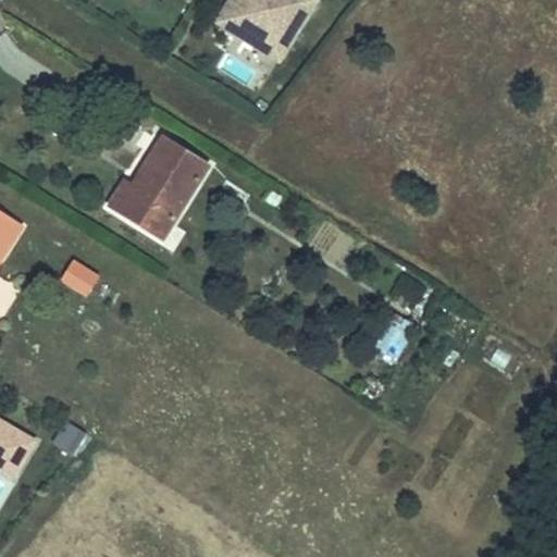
[(307,0),(234,0),(231,5),(233,16),(226,17),(229,24),(232,29),(235,34),(238,36),(236,39),(264,57),(279,34),(293,42),(311,13),(307,0)]
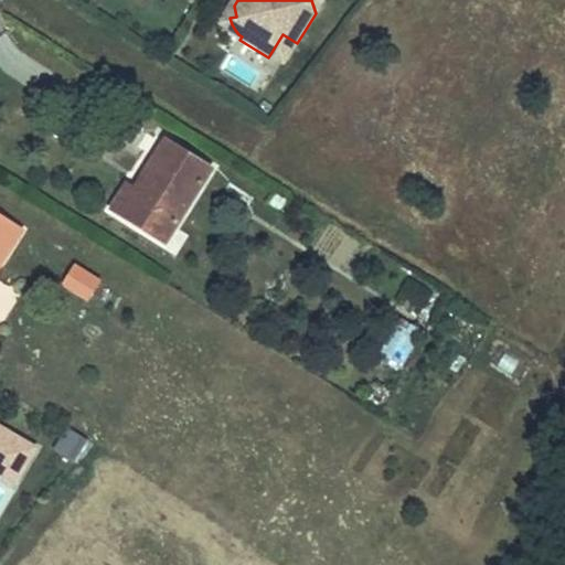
[(321,4),(312,0),(311,0),(316,13),(321,4)]
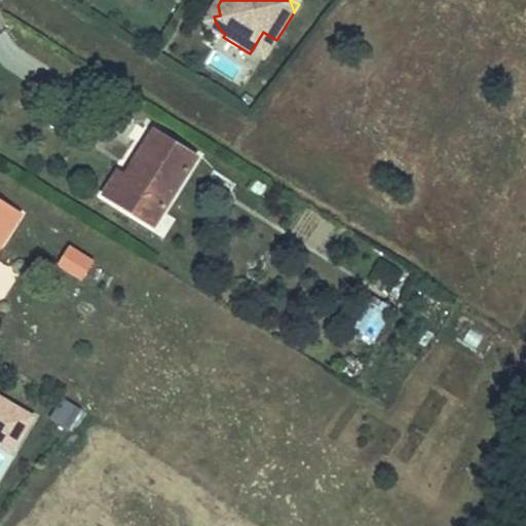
[(218,5),(205,27),(223,37),(225,34),(222,32),(219,28),(216,23),(214,16),(220,15),(218,5)]
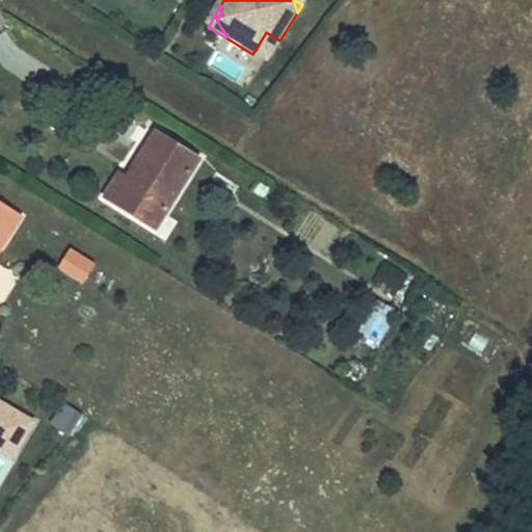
[(280,41),(266,32),(253,54),(266,62),(280,41)]
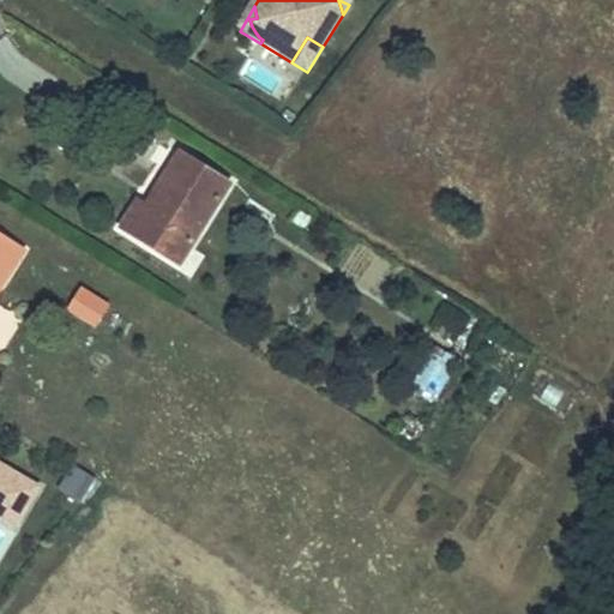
[(142,214),(125,240),(179,272),(227,193),(182,168),(150,218),(142,214)]
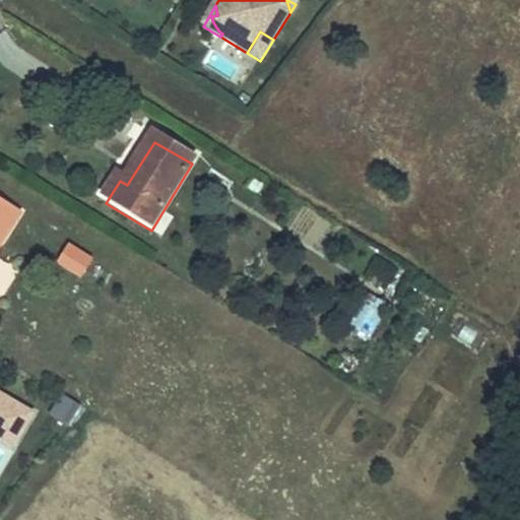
[(0,243),(18,216),(0,204),(0,243)]
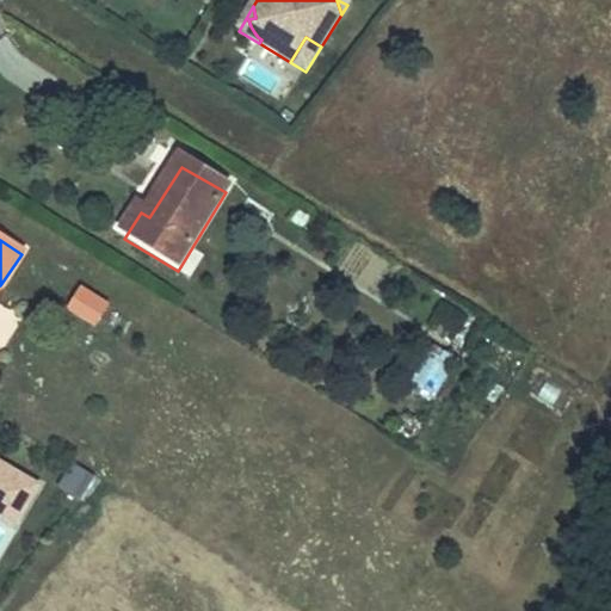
[(458,340),(468,310),(439,302),(430,331),(458,340)]
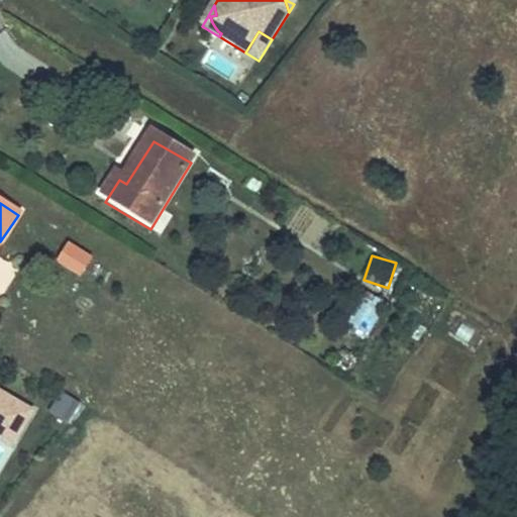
[(0,299),(17,266),(0,256),(0,299)]
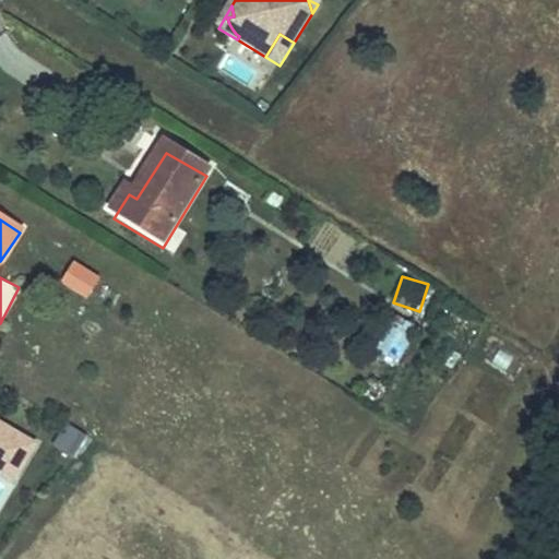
[(85,318),(97,299),(74,284),(62,302),(85,318)]
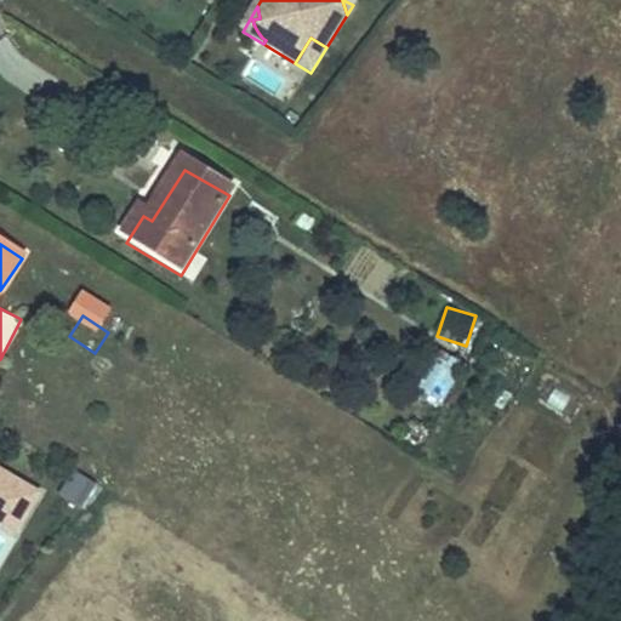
[(439,406),(463,364),(442,353),(417,394),(439,406)]
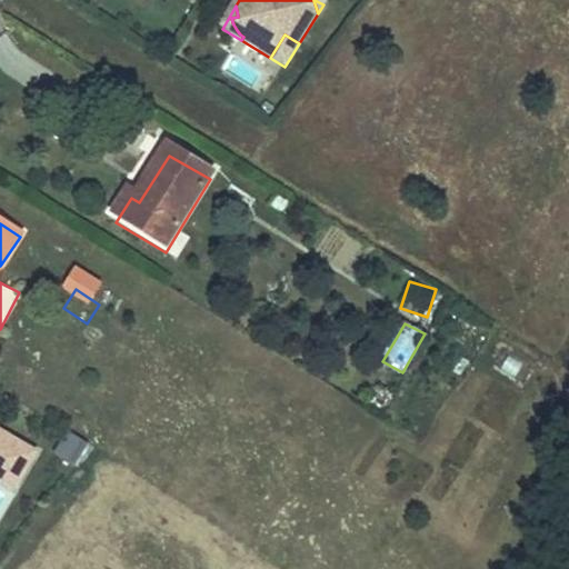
[(67,428),(53,452),(78,465),(91,440),(67,428)]
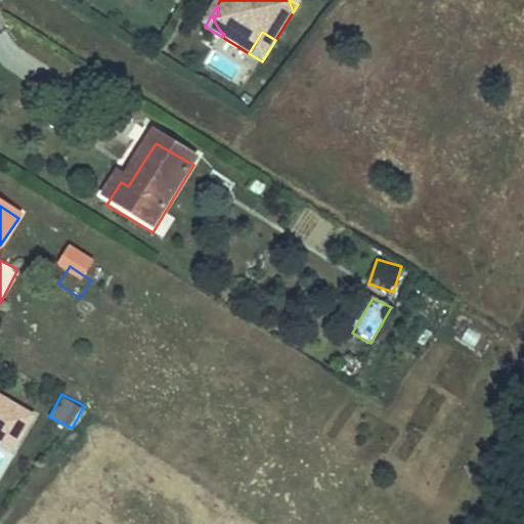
[(0,447),(10,454),(30,423),(0,403),(0,447)]
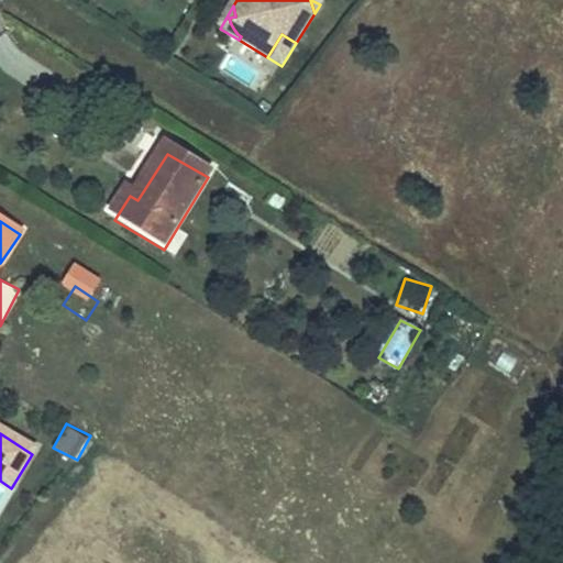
All buildings are outlined.
